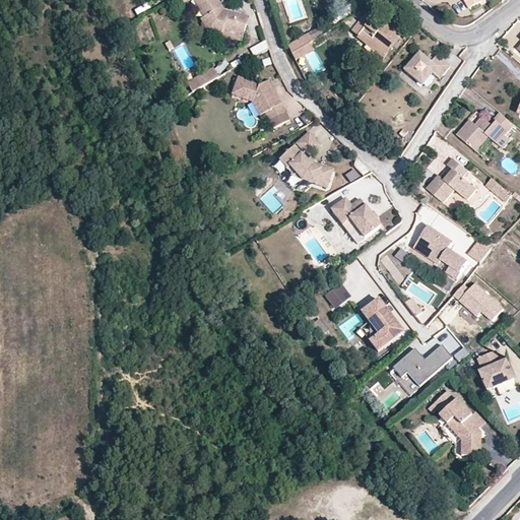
[(192,0),(201,16),(198,16),(204,29),(222,34),(223,28),(243,34),(248,15),(223,10),(217,0),(192,0)]
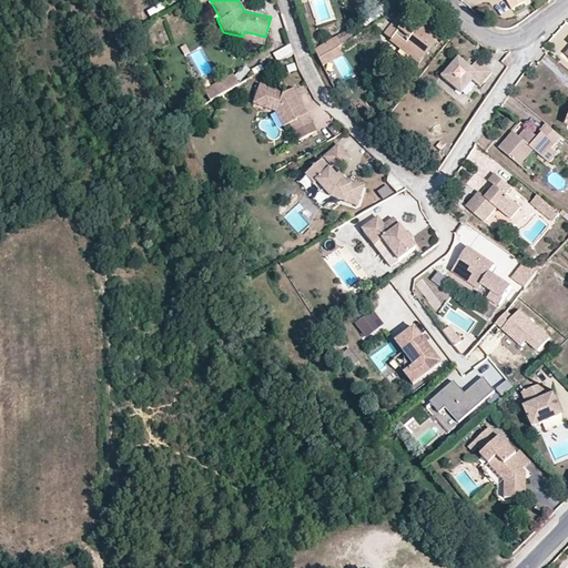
[(384,34),(401,48),(405,42),(416,50),(412,56),(419,61),(442,31),(424,19),(415,29),(405,22),(407,19),(399,13),(384,34)]
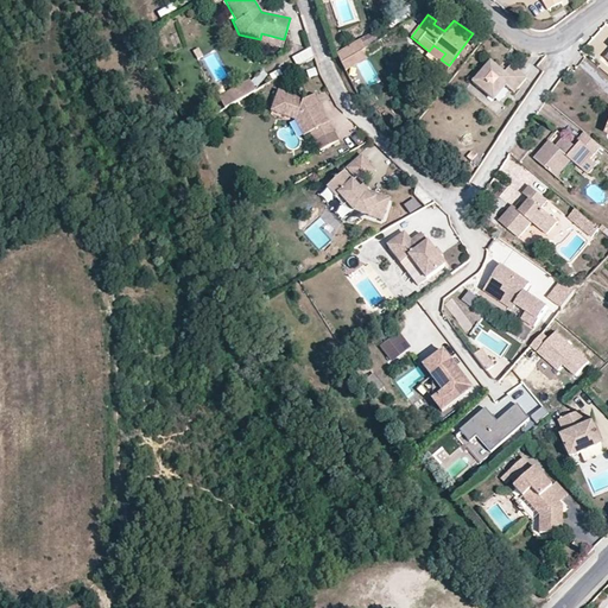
[(371,33),(361,39),(366,48),(377,42),(371,33)]
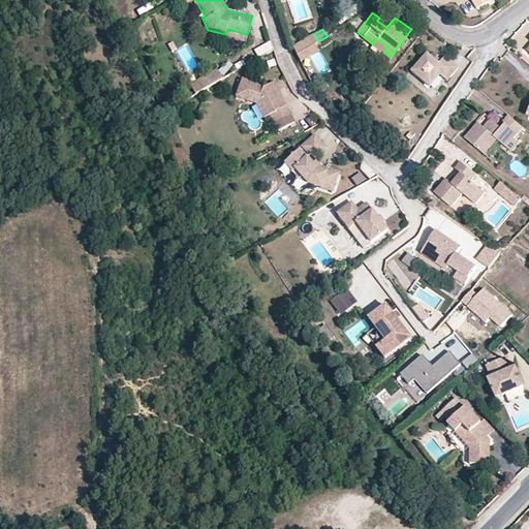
[(296,52),(315,39),(310,33),(292,43),(296,52)]
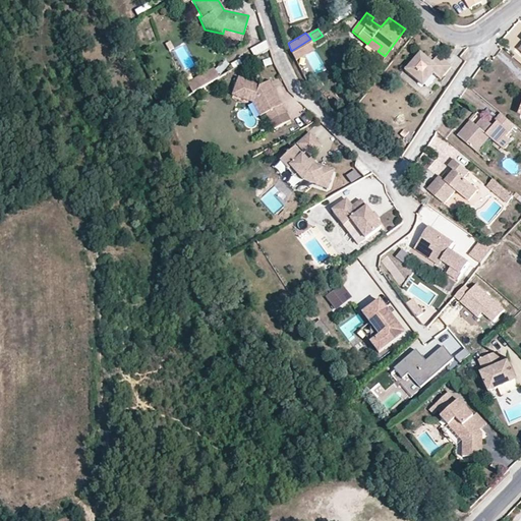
[(313,45),(310,39),(291,51),(293,58),(304,50),(313,45)]
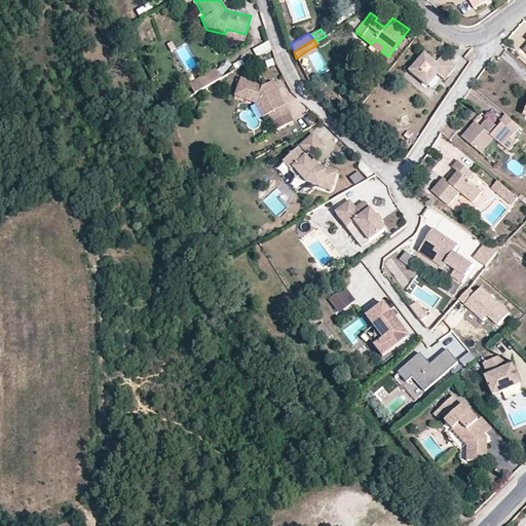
[(375,39),(371,44),(381,51),(385,46),(375,39)]
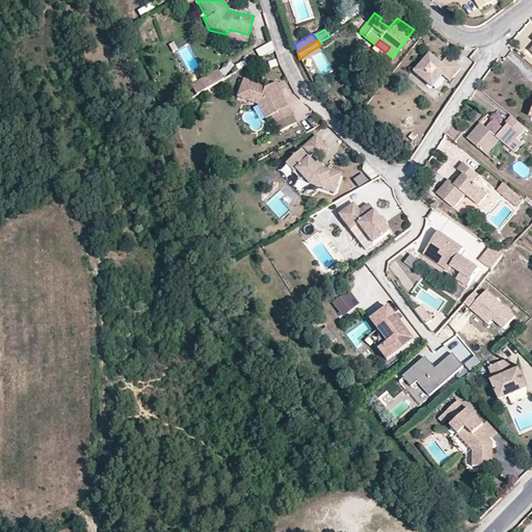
[(272,42),(256,49),(260,57),(275,51),(272,42)]
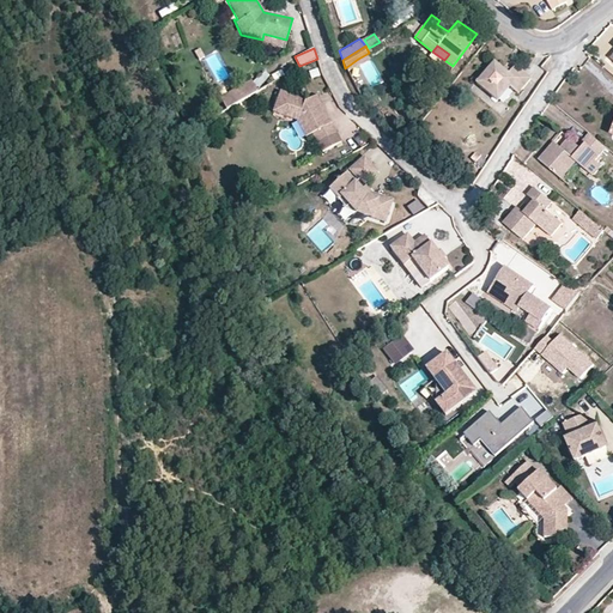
[(496,59),(477,82),(498,99),(510,86),(517,92),(532,76),(517,64),(510,72),(496,59)]
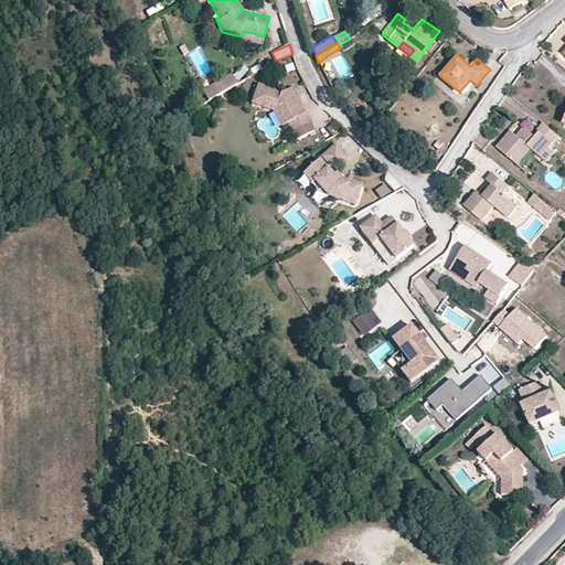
[(216,78),(223,89),(238,82),(231,70),(216,78)]
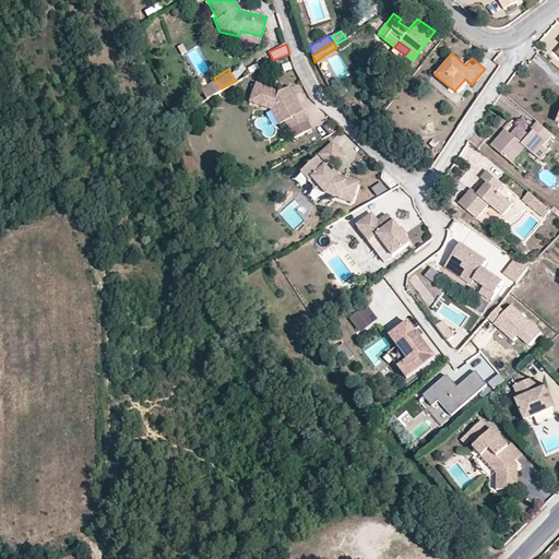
[(454,91),(435,74),(428,82),(448,98),(454,91)]
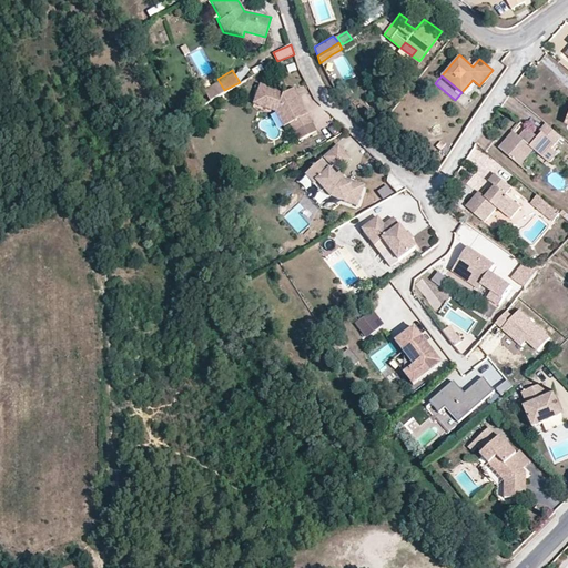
[(224,90),(217,79),(203,88),(210,98),(224,90)]
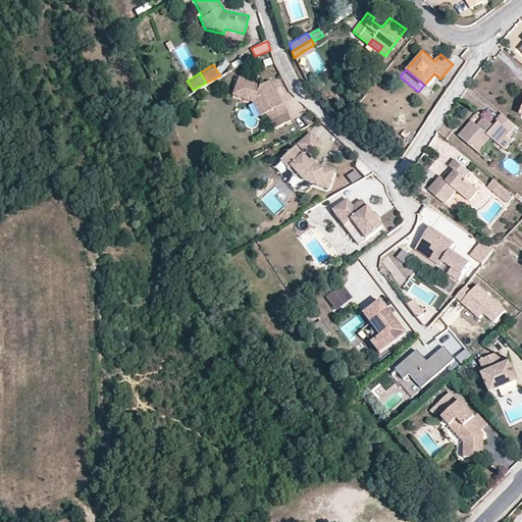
[(230,94),(252,102),(255,95),(264,112),(273,128),(289,119),(269,85),(266,86),(264,82),(258,85),(237,76),(230,94)]
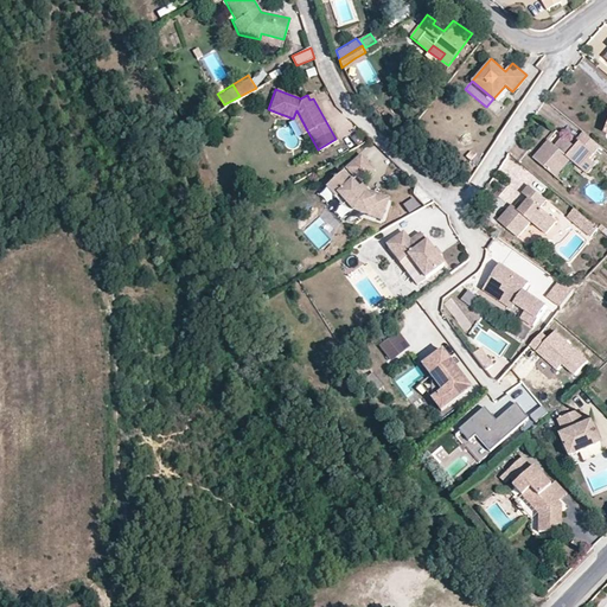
[(301,134),(307,131),(296,110),(293,119),(301,134)]
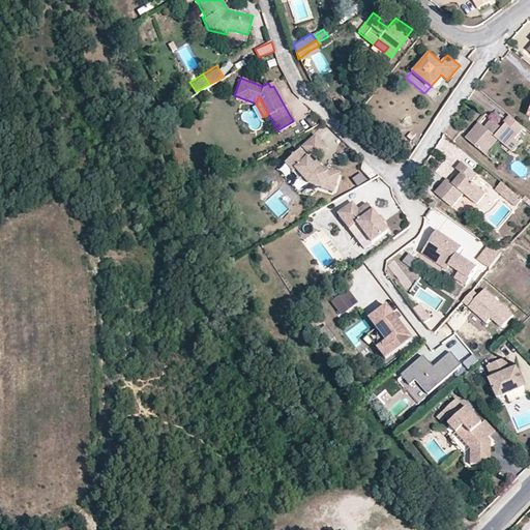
[(526,133),(510,120),(506,124),(510,128),(505,134),(501,130),(493,124),(487,131),(479,126),(467,142),(487,157),(499,144),(513,154),(521,147),(518,143),(526,133)]
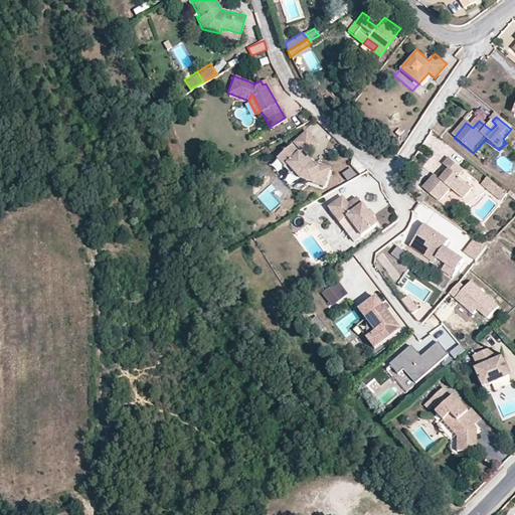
[(496,125),(492,121),(487,127),(491,130),(496,125)]
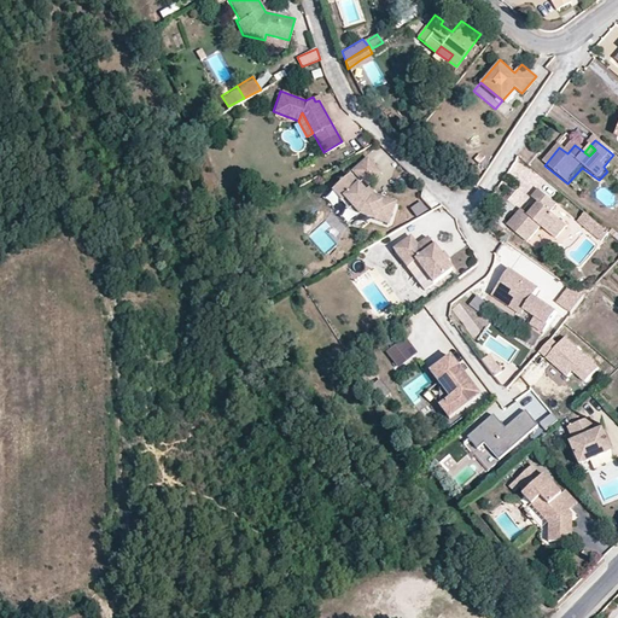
[(365,182),(378,170),(366,157),(353,169),(360,178),(356,182),(348,173),(332,187),(342,198),(344,196),(351,204),(349,207),(356,215),(360,211),(383,222),(391,203),(372,194),(368,197),(362,191),(366,187),(368,186),(366,184),(365,182)]
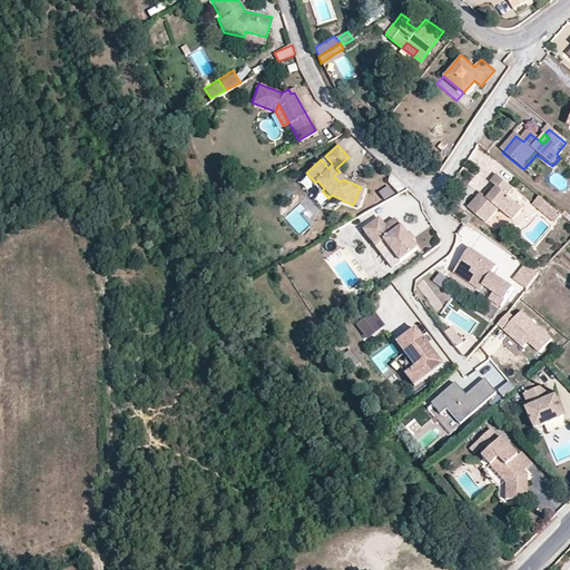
[(340,182),(343,179),(337,173),(334,176),(340,182)]
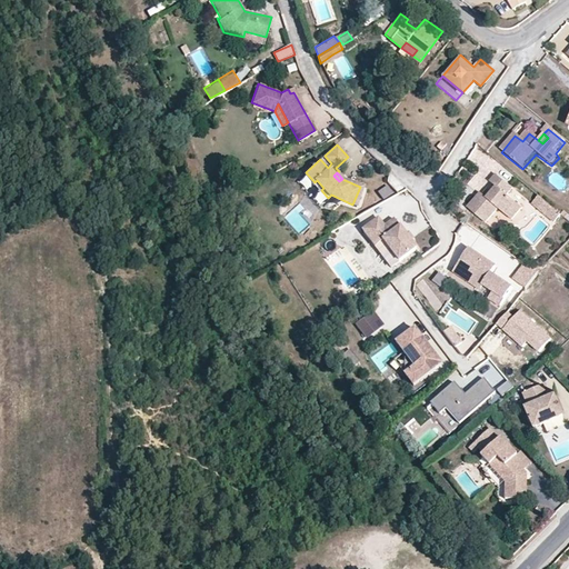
[(306,192),(313,188),(308,178),(300,181),(306,192)]
